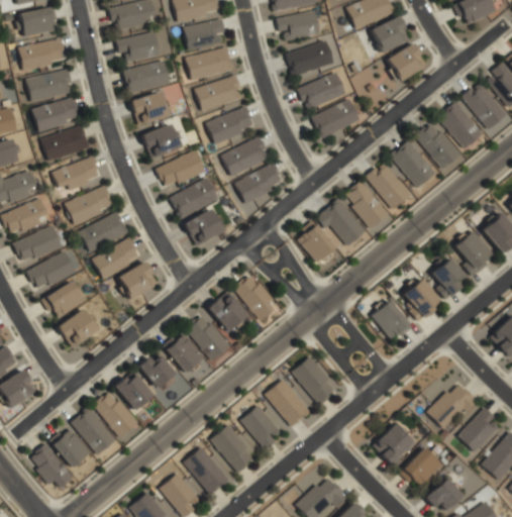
[(156,23),(152,0),(110,5),(113,28),(156,23)]
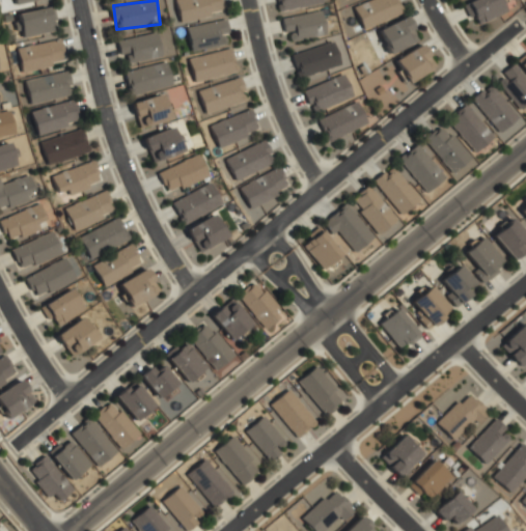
[(178,0),(183,21),(226,14),(223,0),(178,0)]
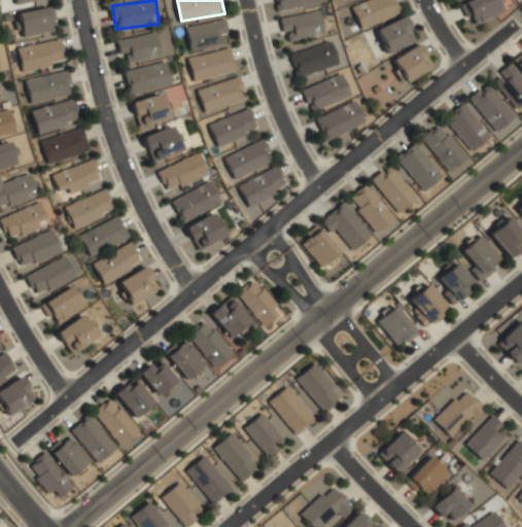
[(321,3),(320,0),(278,0),(280,10),(321,3)]
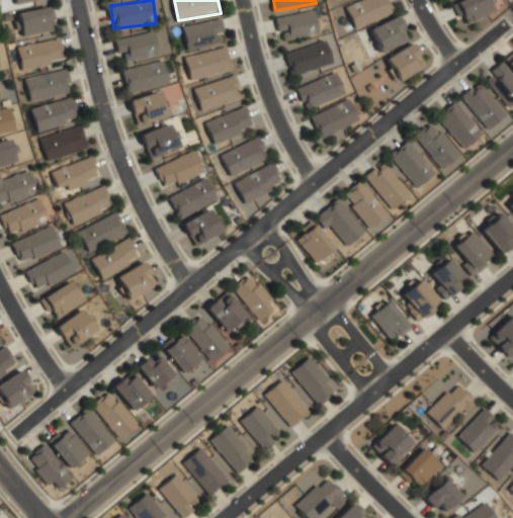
[(362,0),(348,6),(358,29),(396,13),(390,0),(362,0)]
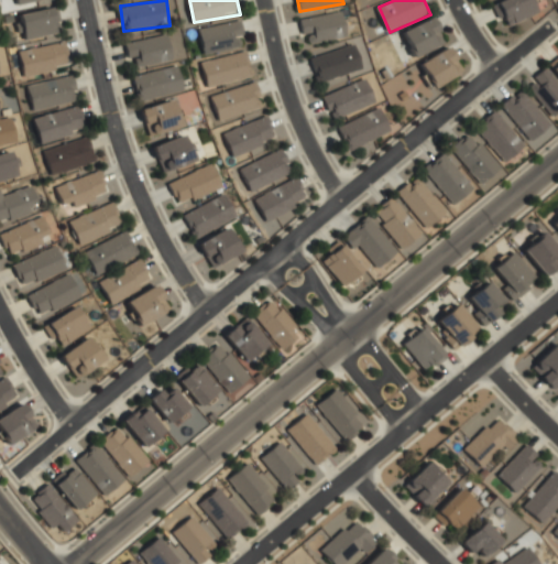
[(505,28),(542,11),(536,0),(503,0),(494,4),(505,28)]
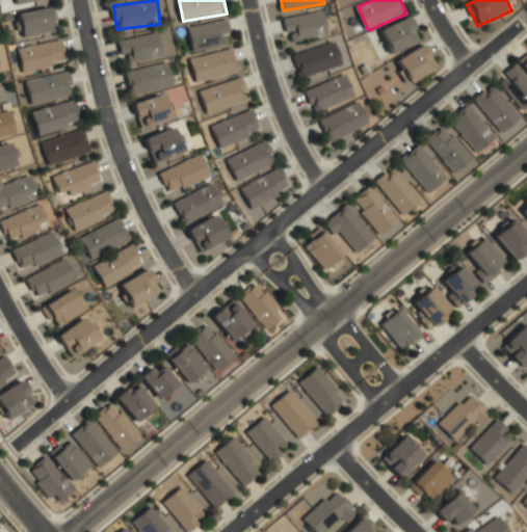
[(56,7),(18,12),(21,36),(59,31),(56,7)]
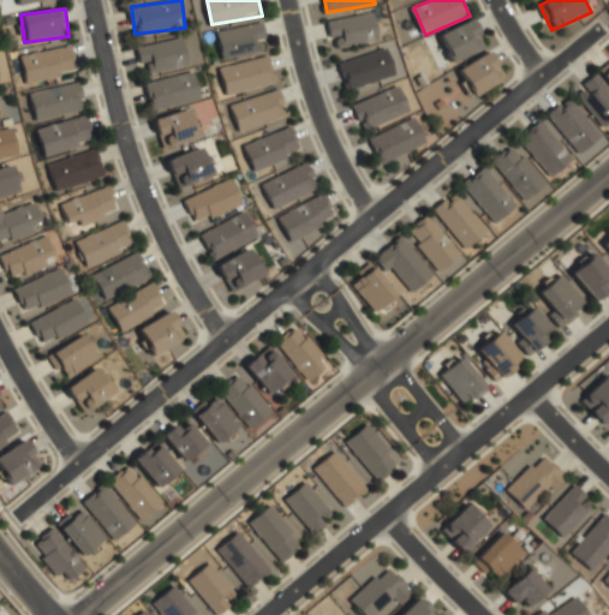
[(330,19),(334,46),(384,39),(381,11),(330,19)]
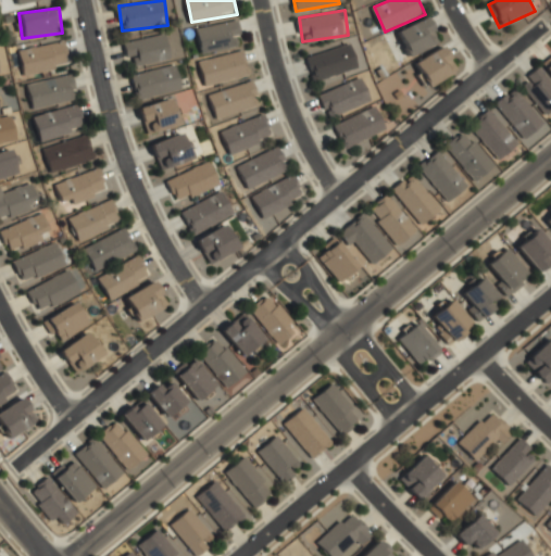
[(441,42),(429,17),(400,32),(411,57),(441,42)]
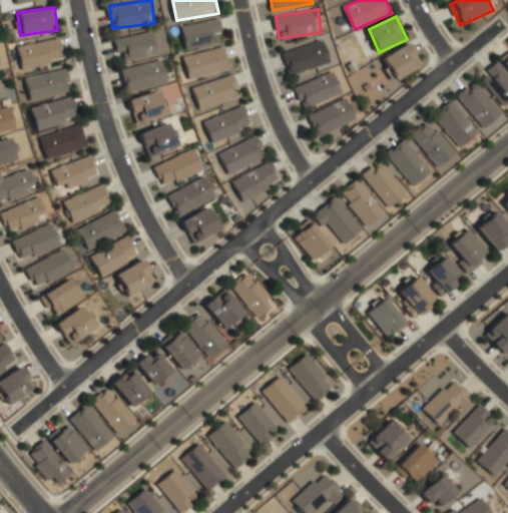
[(224,42),(220,19),(183,25),(186,48),(224,42)]
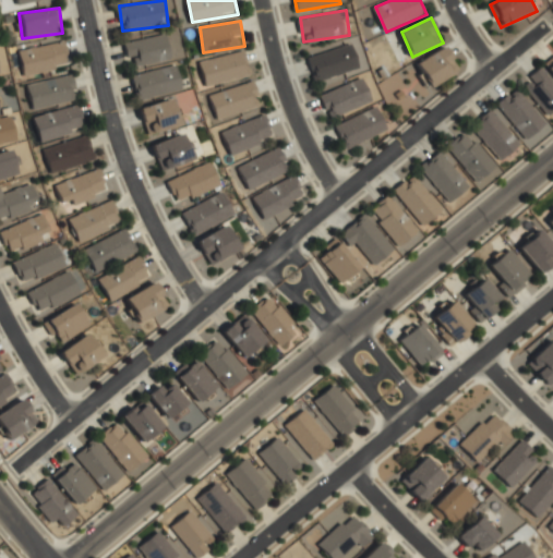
[(172,59),(168,34),(125,40),(128,57),(136,55),(139,64),(172,59)]
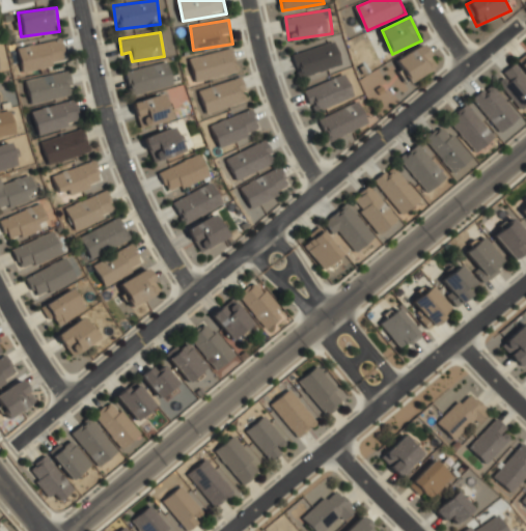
[(24,72),(68,63),(63,39),(20,49),(24,72)]
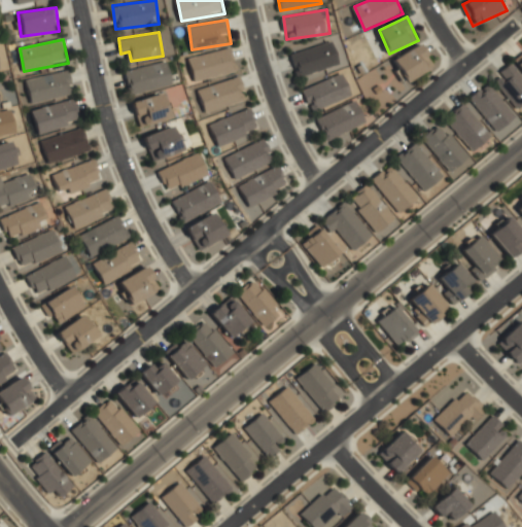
[(340,65),(334,41),(292,53),(300,77),(340,65)]
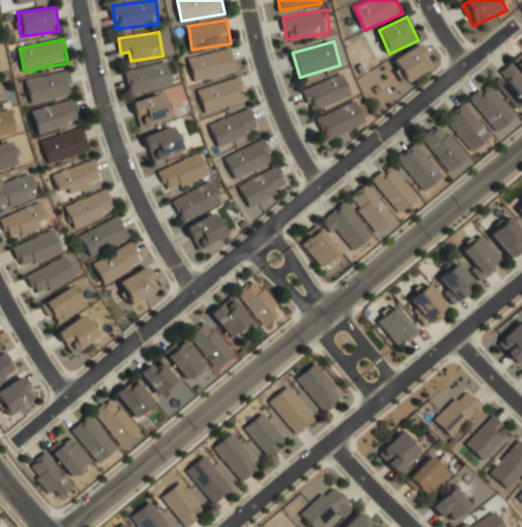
[(435,65),(420,44),(393,63),(408,83),(435,65)]
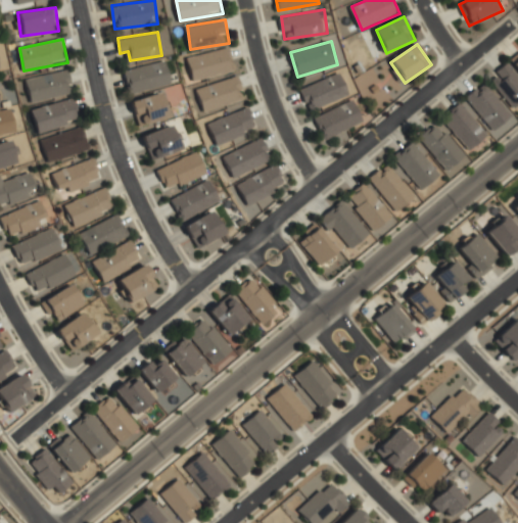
[(230,48),(188,56),(194,81),(235,72),(230,48)]
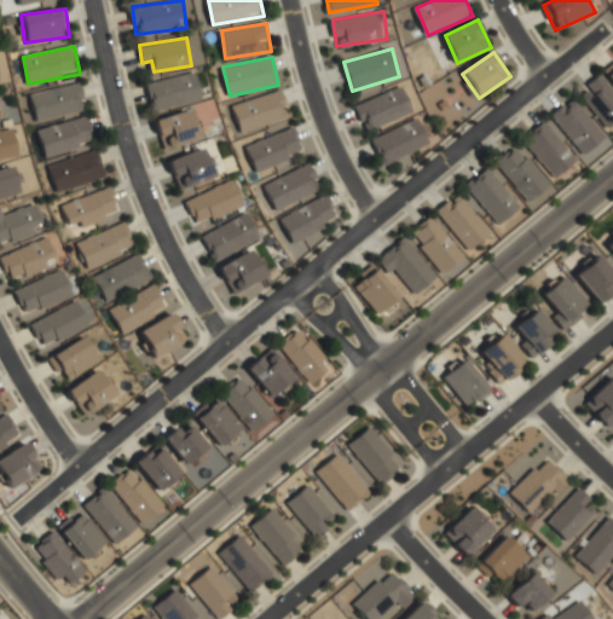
[(148,82),(152,110),(203,100),(197,71),(148,82)]
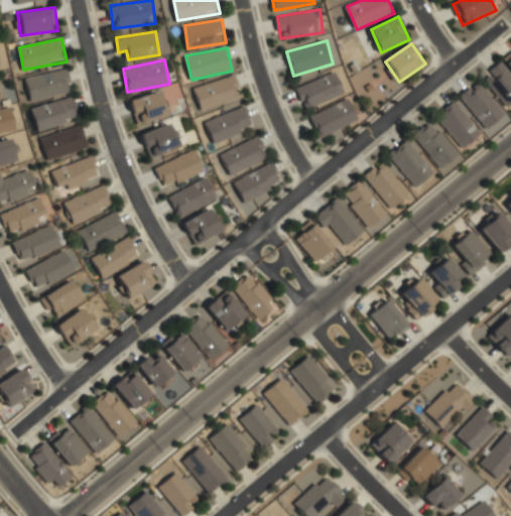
[(510,73),(503,62),(484,77),(506,107),(510,103),(510,73)]
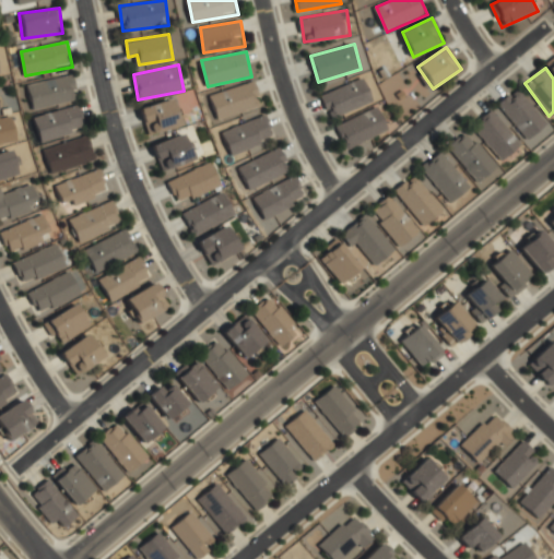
[(34,110),(80,99),(74,74),(28,85),(34,110)]
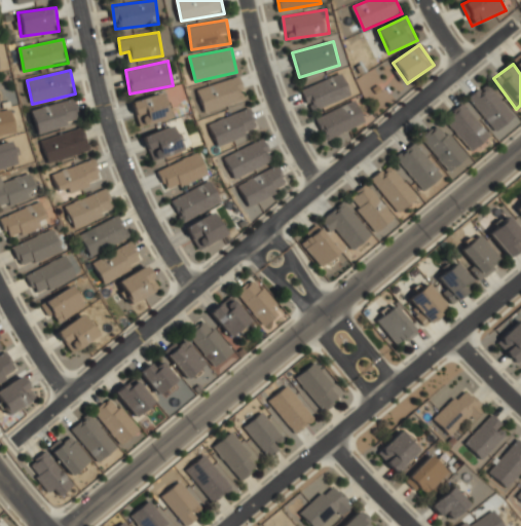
[(303,90),(312,112),(351,94),(341,73),(303,90)]
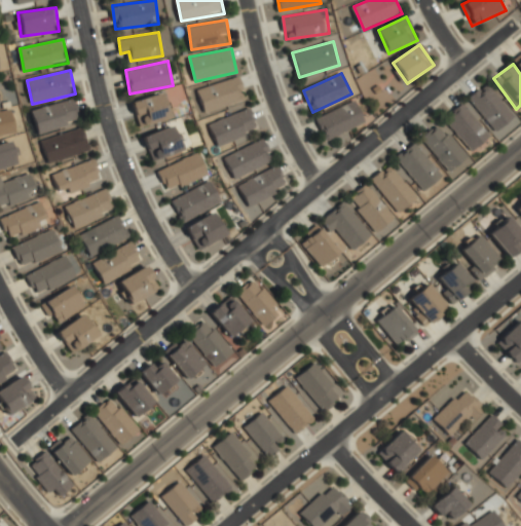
[(198,89),(206,113),(247,101),(239,77),(198,89)]
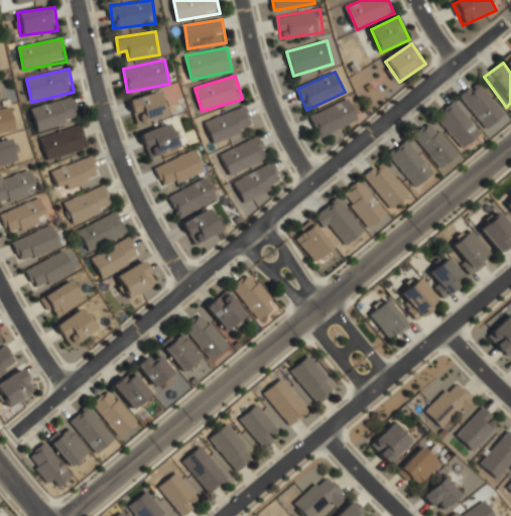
[(461,98),(437,117),(464,148),(484,132),(489,137),(510,121),(510,119),(481,82),(461,98)]
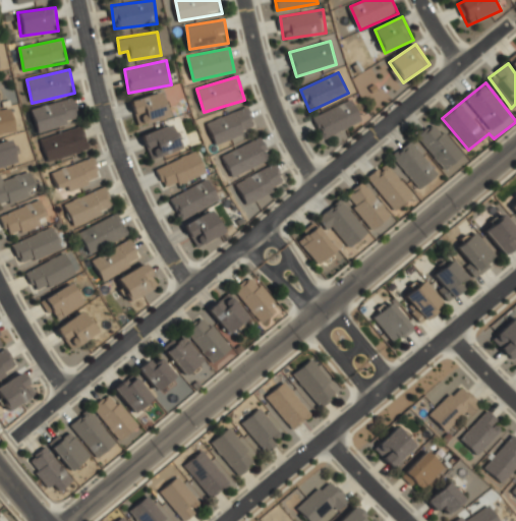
[(131,100),(138,124),(170,115),(163,91),(131,100)]
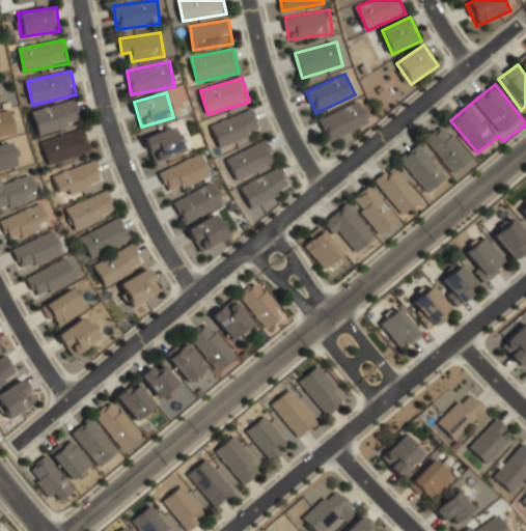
[(34,110),(39,133),(83,123),(78,101),(34,110)]
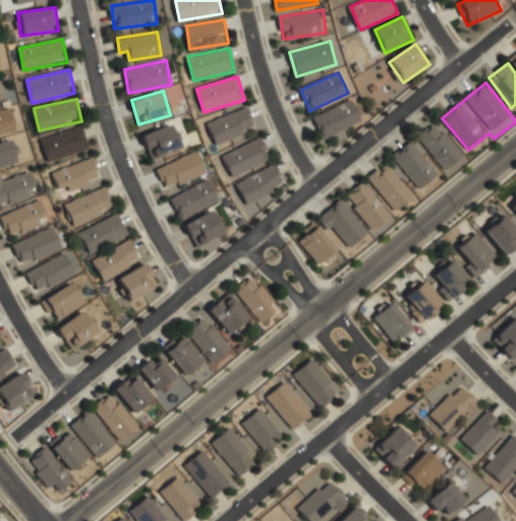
[(313,119),(325,139),(362,119),(351,99),(313,119)]
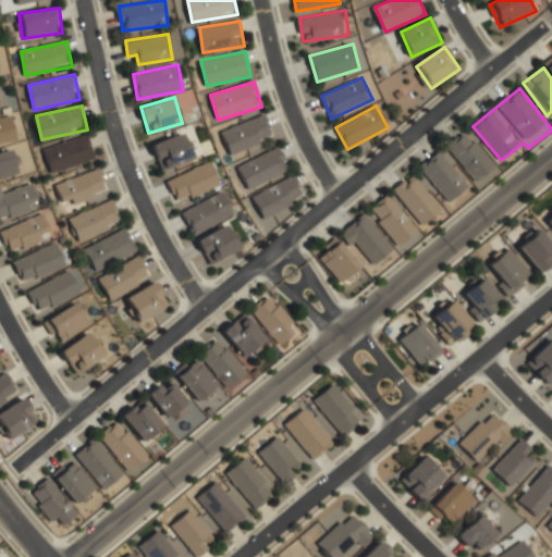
[(274,138),(266,115),(222,132),(231,155),(274,138)]
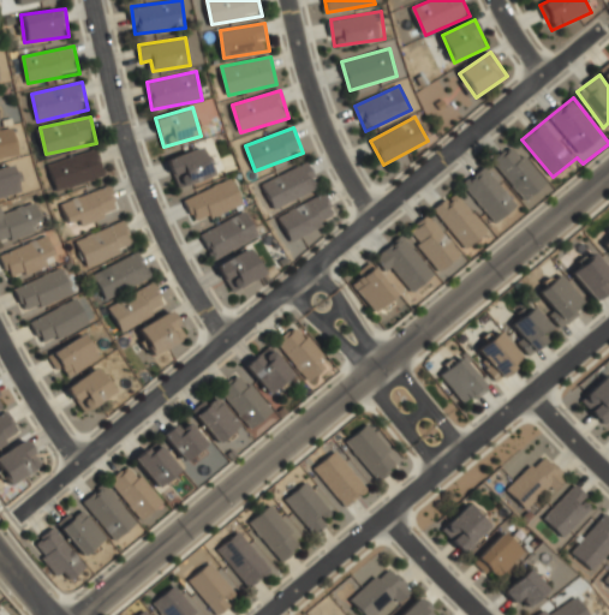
[(183,192),(216,178),(202,145),(168,160),(183,192)]
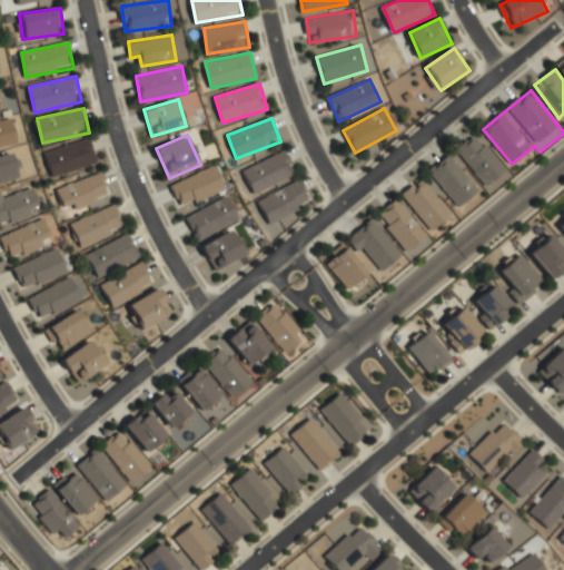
[(506,167),(474,136),(457,154),(488,185),(506,167)]
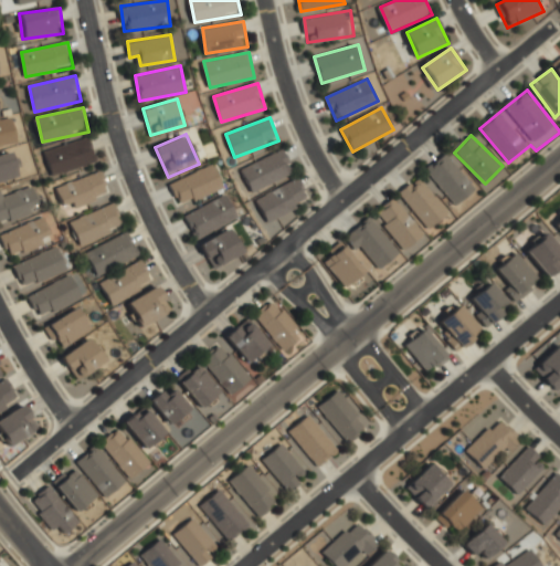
[(53,176),(98,161),(91,136),(45,150),(53,176)]
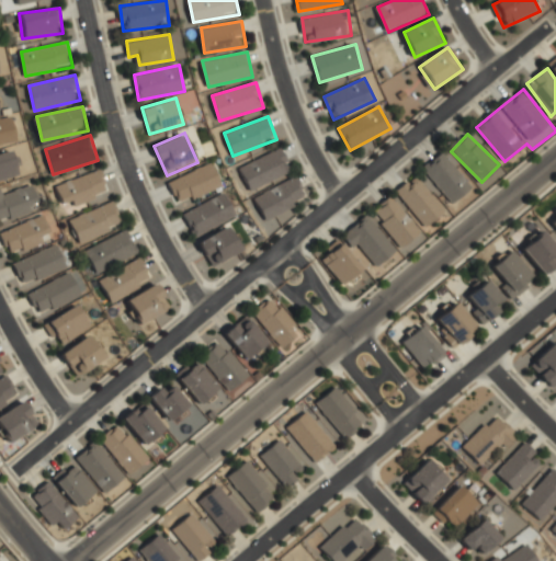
[(0,180),(21,173),(13,149),(0,152),(0,180)]
